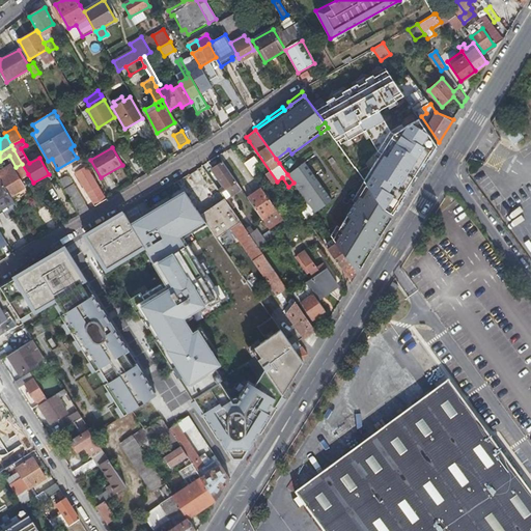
[(288,149),(276,159),(279,163),(291,154),(288,149)]
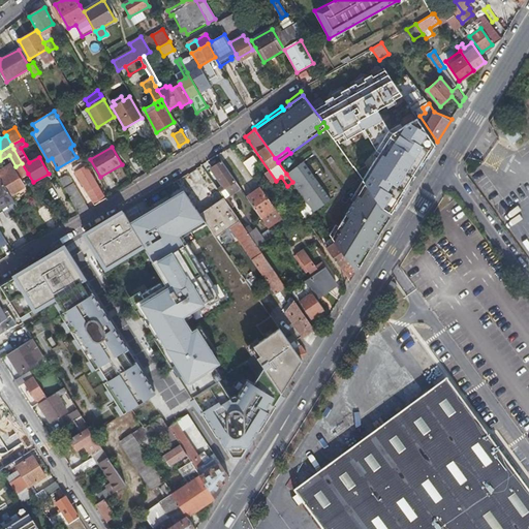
[(252,156),(243,162),(252,175),(261,167),(252,156)]
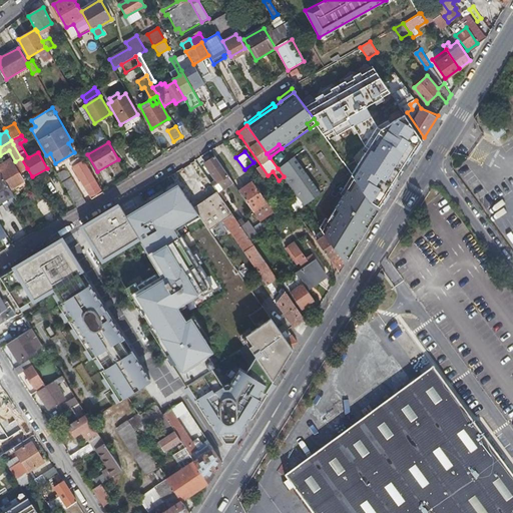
[(278,168),(284,176),(297,195),(305,205),(322,192),(296,156),(278,168)]
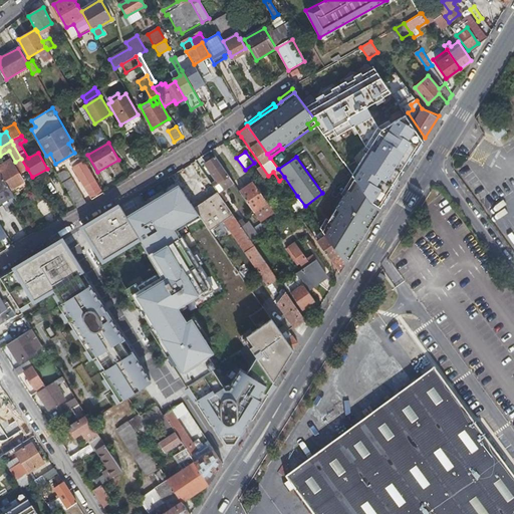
[(91,200),(102,194),(81,158),(70,164),(83,187),(84,188),(91,200)]
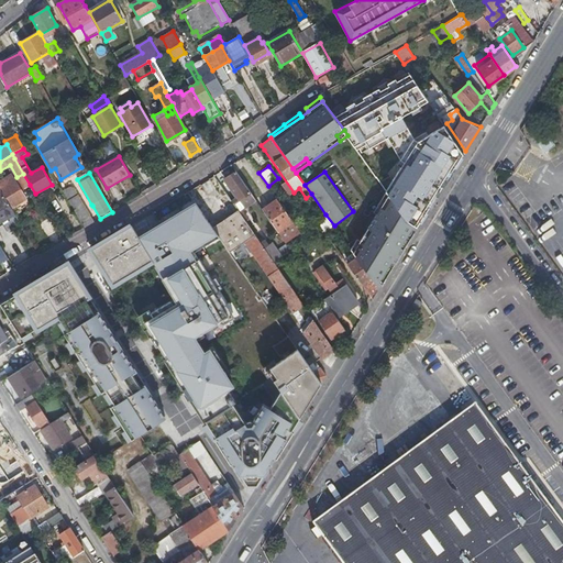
[(241,200),(234,205),(239,211),(256,199),(238,173),(227,179),(241,200)]
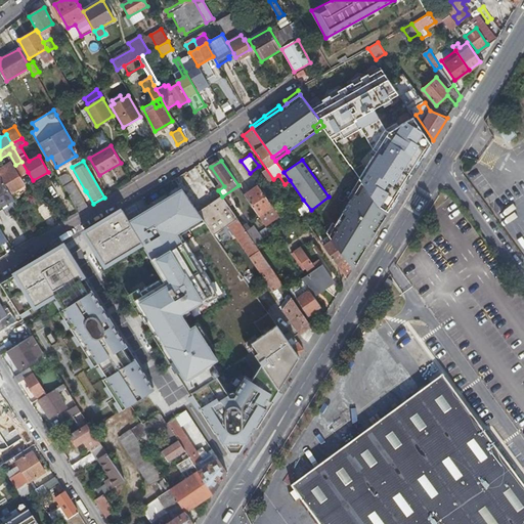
[(19,177),(28,172),(22,162),(15,165),(13,167),(19,177)]
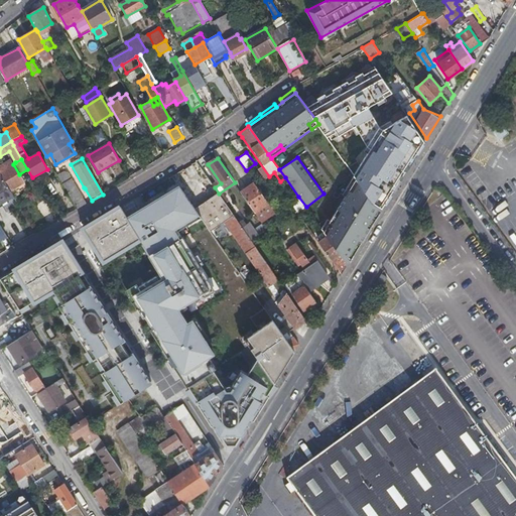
[(0,171),(0,173),(9,190),(23,182),(19,174),(13,164),(5,169),(0,171)]
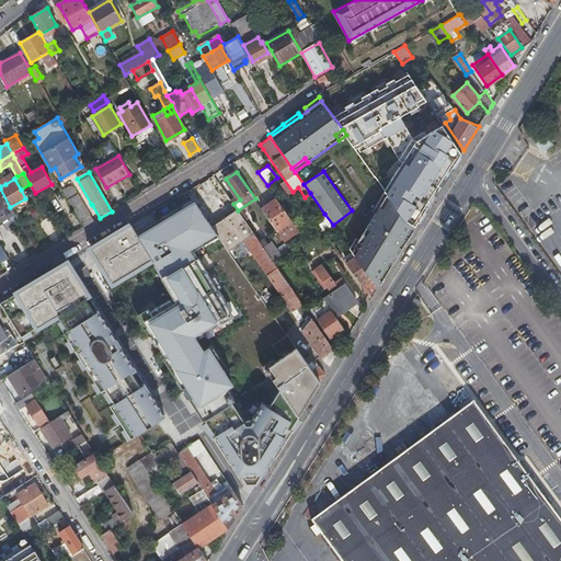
[(0,221),(14,214),(10,207),(0,189),(0,221)]
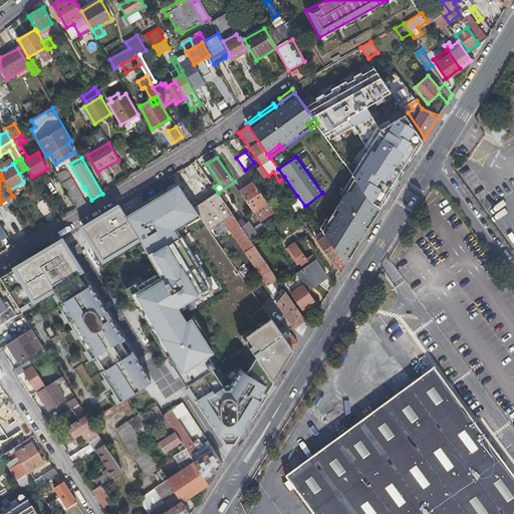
[(344,194),(354,177),(352,174),(342,192),(344,194)]
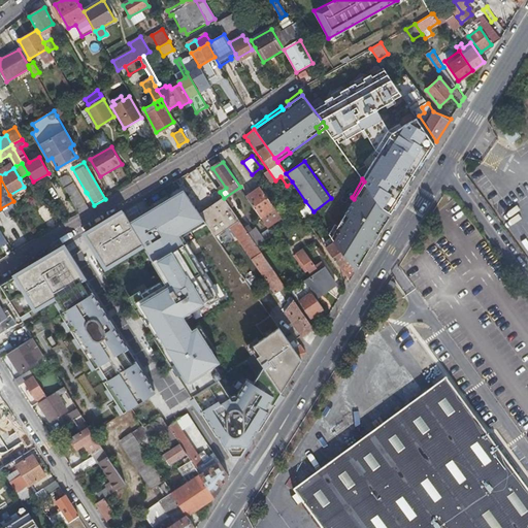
[(62,186),(78,215),(88,208),(71,179),(62,186)]
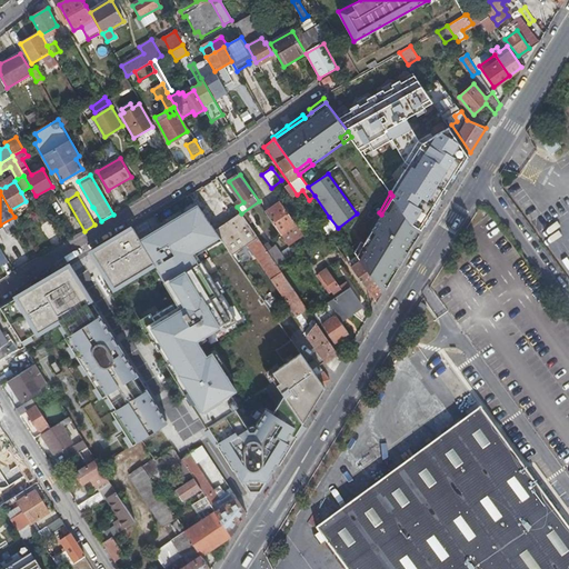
[(401,263),(417,238),(413,236),(418,228),(411,222),(392,196),(381,215),(375,228),(379,230),(375,238),(370,236),(367,242),(358,257),(362,261),(376,281),(383,275),(391,280),(401,263)]
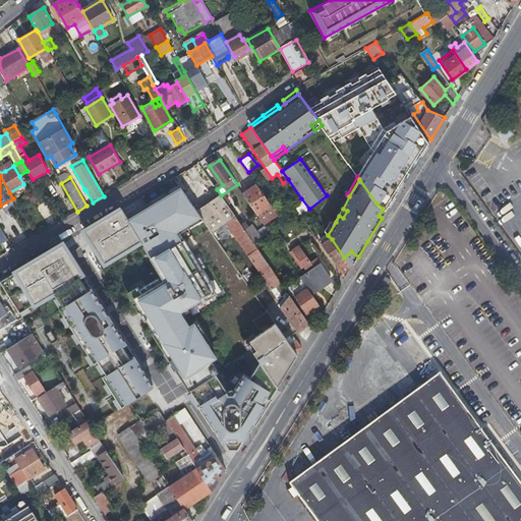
[(258,188),(256,184),(243,193),(257,215),(271,206),(258,188)]
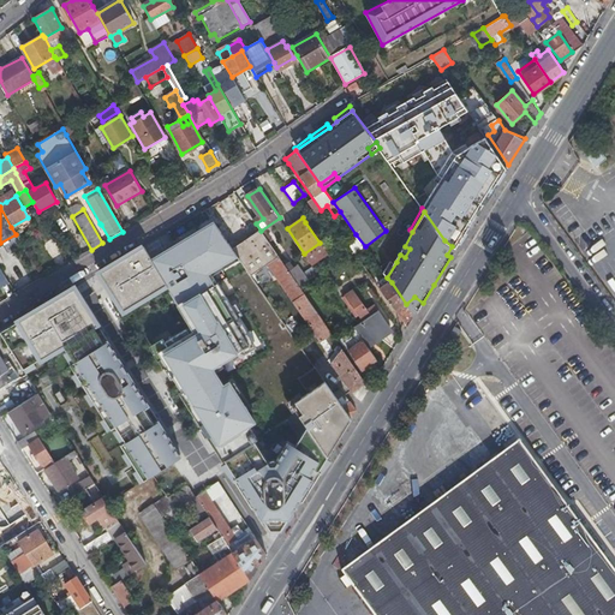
[(410,249),(405,246),(400,255),(405,257),(410,249)]
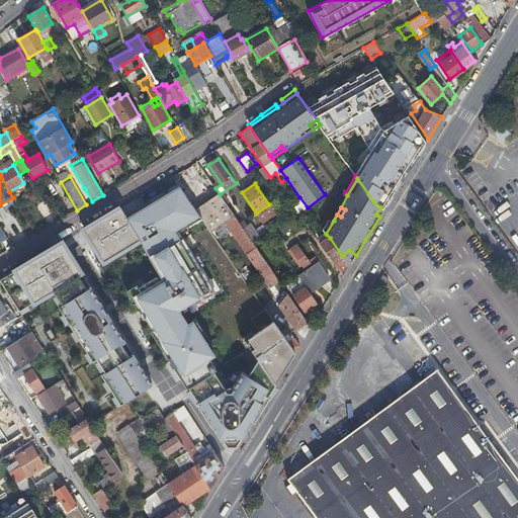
[(252,242),(245,230),(235,216),(225,223),(270,288),(279,281),(252,242)]
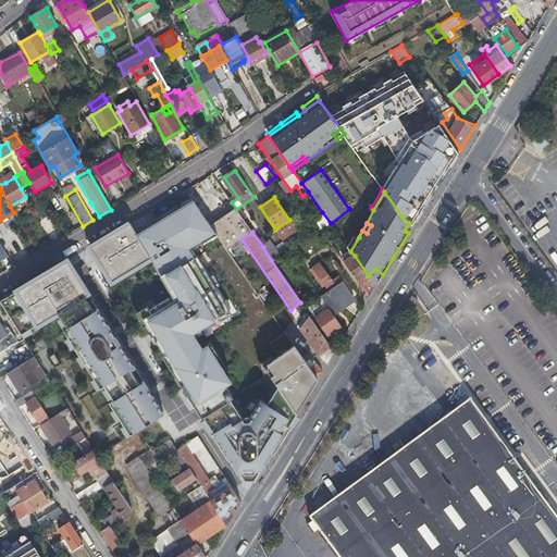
[(350,251),(359,237),(355,235),(348,247),(350,251)]
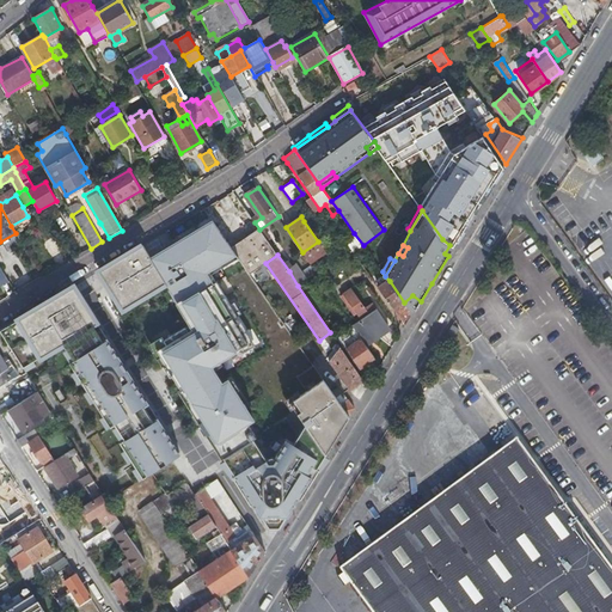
[(317,273),(312,265),(301,273),(297,267),(289,271),(298,286),(317,273)]
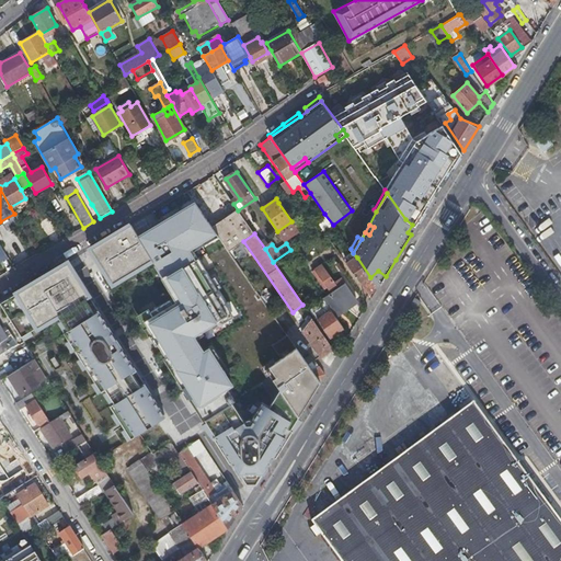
[(373,298),(378,288),(370,277),(357,258),(347,264),(371,298),(373,298)]
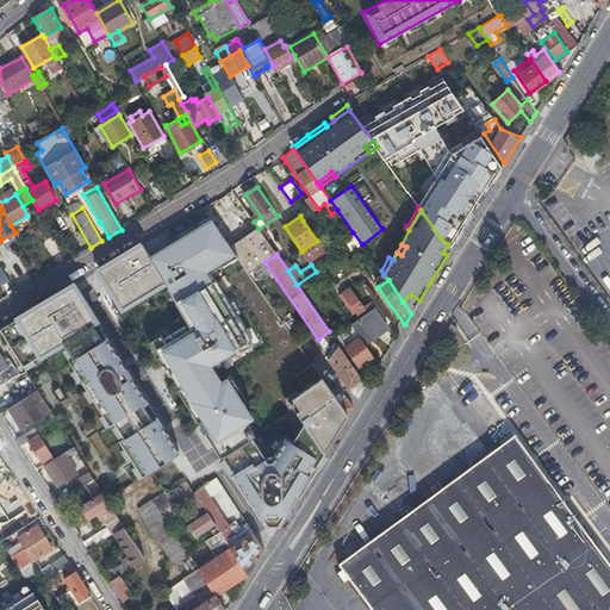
[(353,324),(354,327),(367,344),(391,328),(373,303),(365,307),(352,287),(343,293),(360,318),(353,324)]
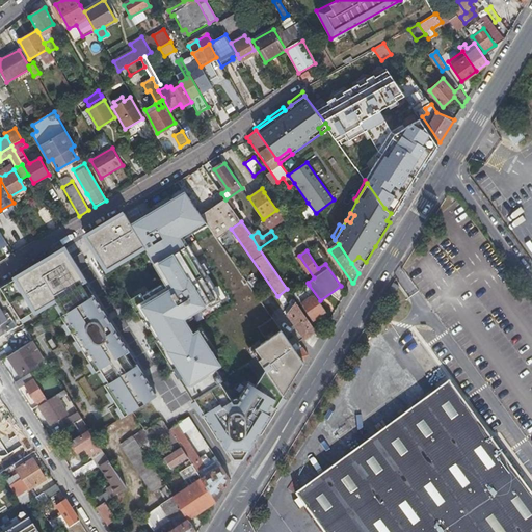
[(59,253),(0,287),(0,289),(20,319),(55,298),(64,312),(60,315),(97,370),(100,368),(109,381),(105,383),(125,415),(133,410),(157,395),(137,364),(133,366),(125,352),(128,350),(92,294),(89,296),(81,284),(84,282),(65,251),(59,256),(59,253)]
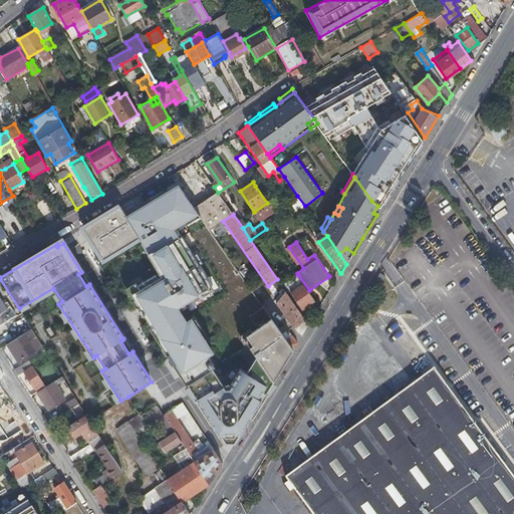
[(346,264),(353,253),(346,248),(339,254),(346,264)]
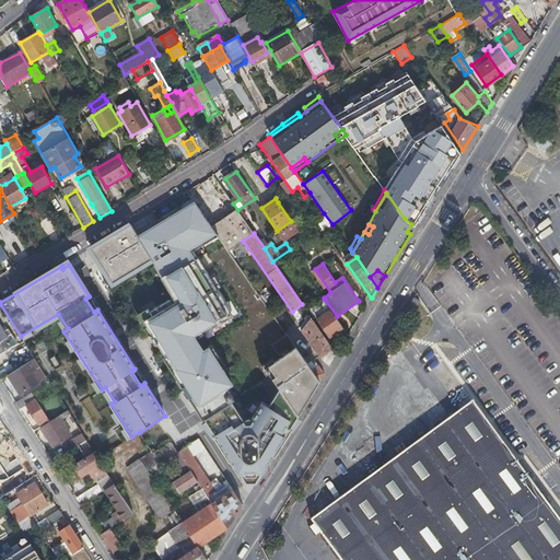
[(330,337),(345,327),(337,316),(325,300),(311,310),(330,337)]
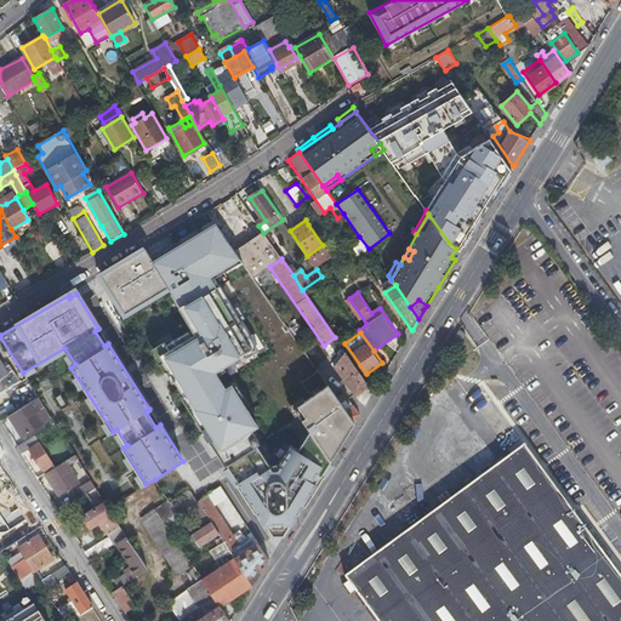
[(343,348),(335,337),(324,346),(331,357),(343,348)]
